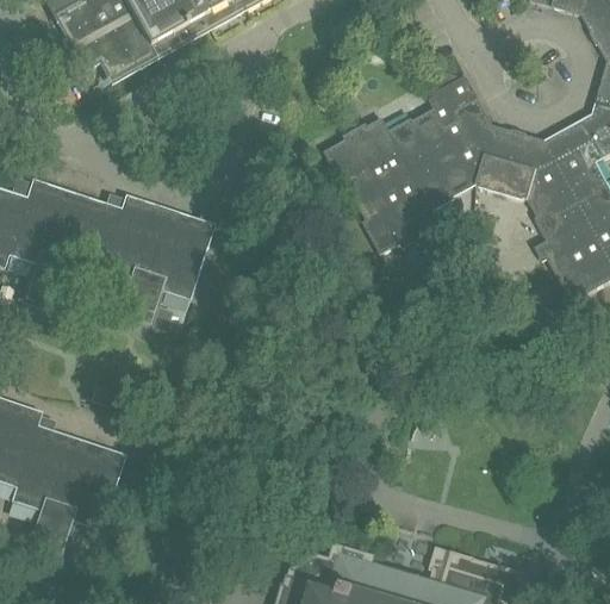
[(50,0),(57,11),(51,13),(83,70),(99,62),(111,83),(261,0),(50,0)]
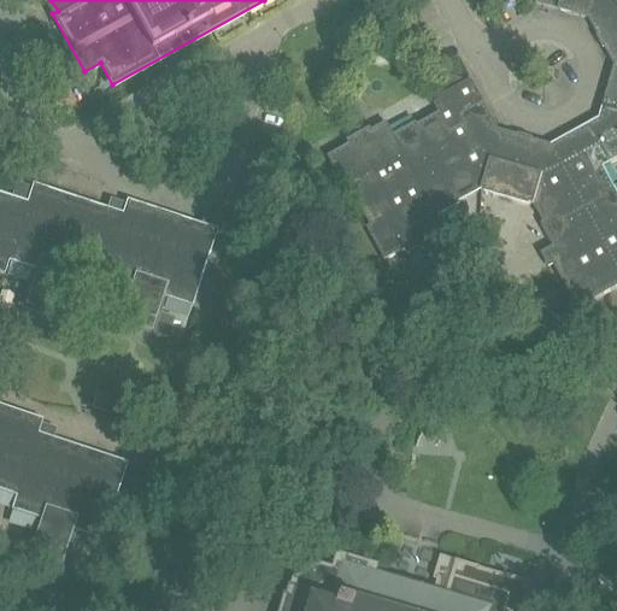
[(540,0),(588,13),(598,31),(603,29),(609,41),(604,43),(615,62),(599,115),(616,128),(616,0),(540,0)]
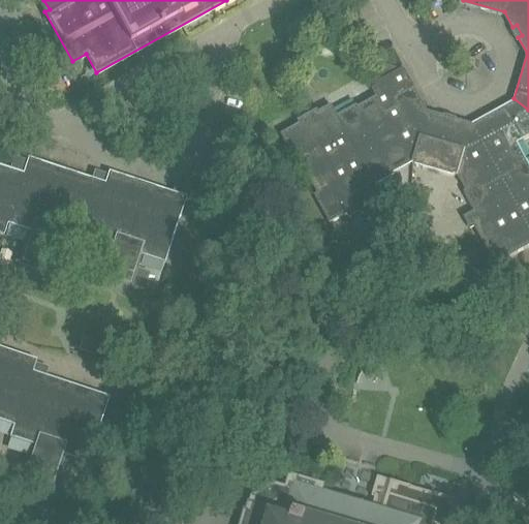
[(458,173),(465,167),(491,154),(518,140),(528,132),(528,110),(514,98),(472,120),(456,116),(454,120),(443,117),(444,113),(428,108),(404,65),(379,59),(372,85),(380,100),(394,125),(409,152),(412,159),(458,173)]
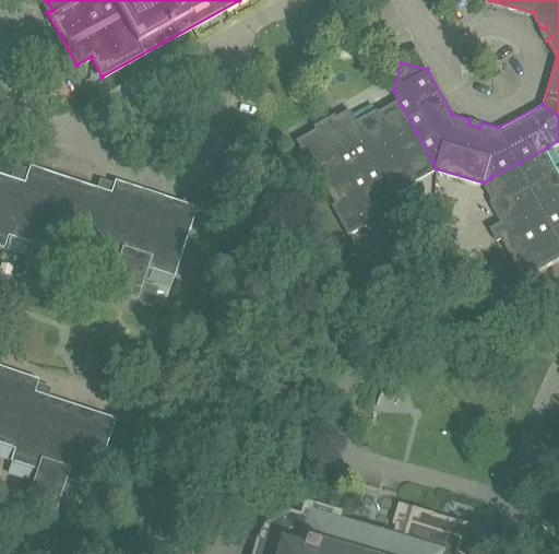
[(313,169),(317,167),(325,183),(416,132),(402,106),(382,117),(377,107),(344,126),(336,112),(314,124),(317,127),(297,139),(313,169)]
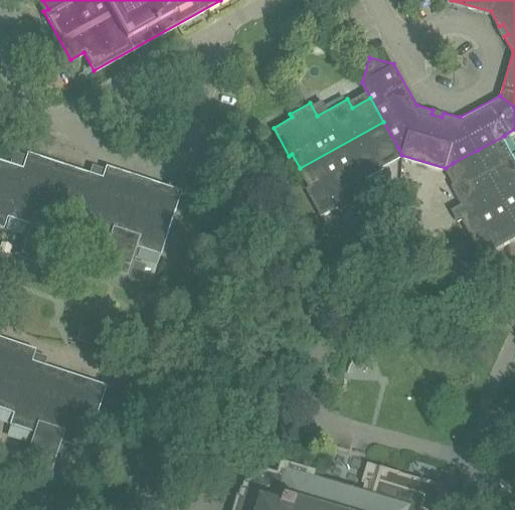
[(398,148),(383,122),(300,168),(311,187),(308,189),(321,214),(339,204),(341,207),(361,196),(354,183),(384,167),(380,158),(398,148)]
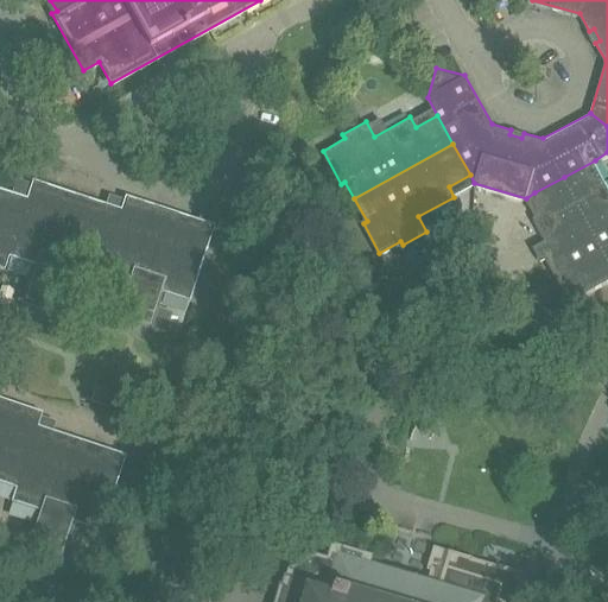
[(607,184),(595,160),(564,177),(607,255),(607,184)]
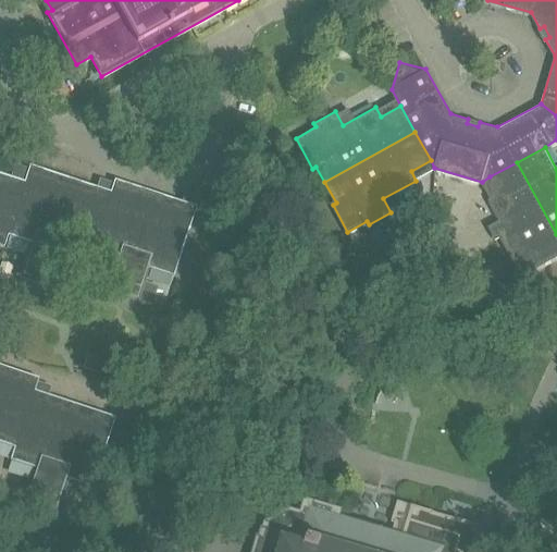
[(88,259),(91,246),(110,189),(29,162),(24,179),(8,232),(31,240),(20,272),(52,283),(63,250),(88,259)]
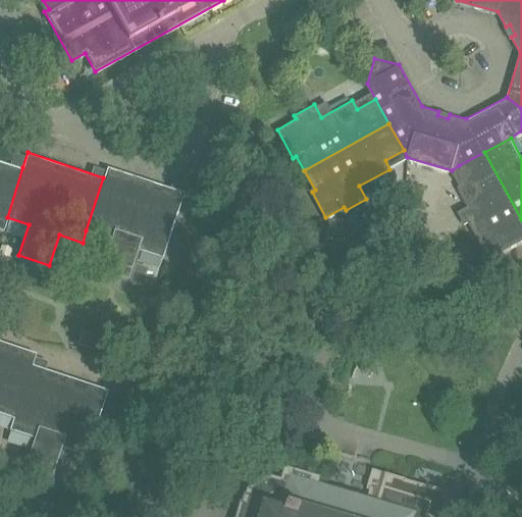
[(468,220),(488,258),(521,239),(521,219),(484,152),(459,165),(467,181),(458,186),(475,217),(468,220)]
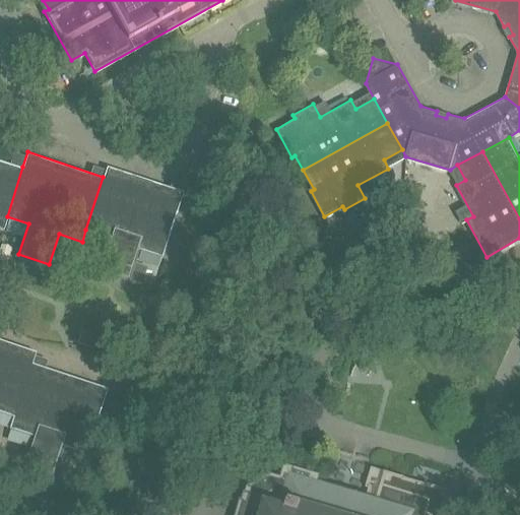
[(0,227),(3,229),(7,216),(22,167),(0,159),(0,227)]
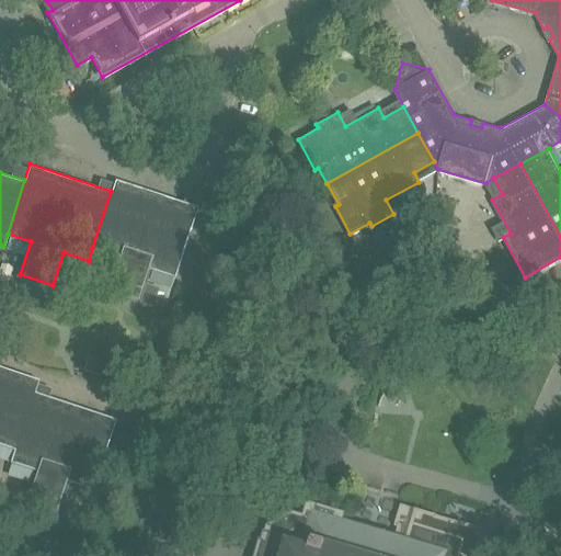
[(115,178),(111,191),(92,248),(116,257),(105,290),(138,299),(149,268),(174,275),(197,205),(115,178)]
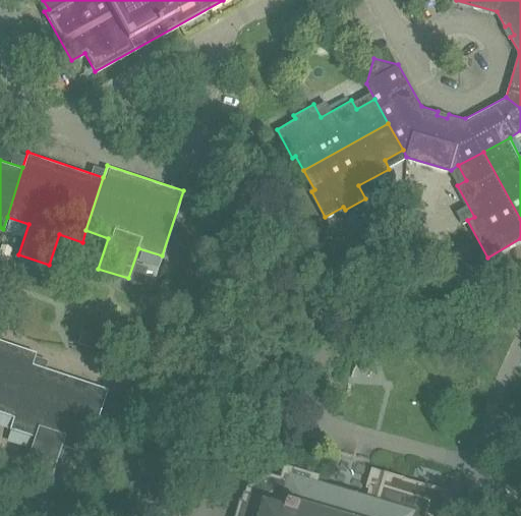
[(0,410),(13,415),(32,362),(36,350),(0,338),(0,410)]
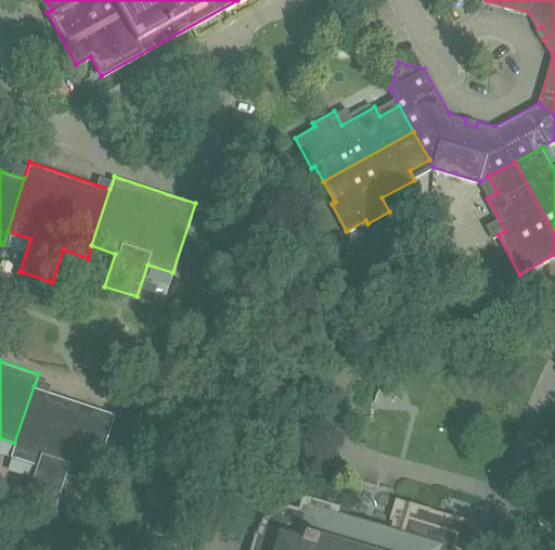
[(114,412),(34,386),(14,443),(10,456),(35,463),(24,496),(55,507),(66,474),(91,482),(114,412)]
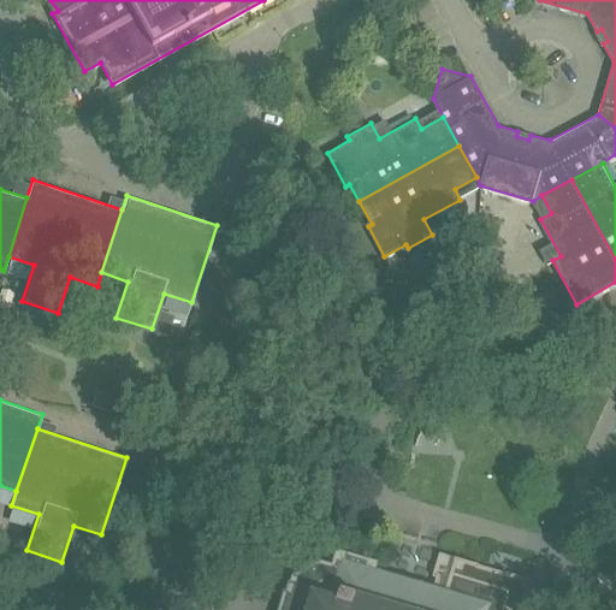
[(537,609),(525,606),(532,585),(527,578),(478,563),(478,566),(460,561),(461,558),(440,552),(434,574),(437,575),(433,586),(374,568),(375,561),(338,550),(333,564),(320,561),(295,574),(292,582),(291,582),(289,590),(294,591),(288,609),(537,609)]
